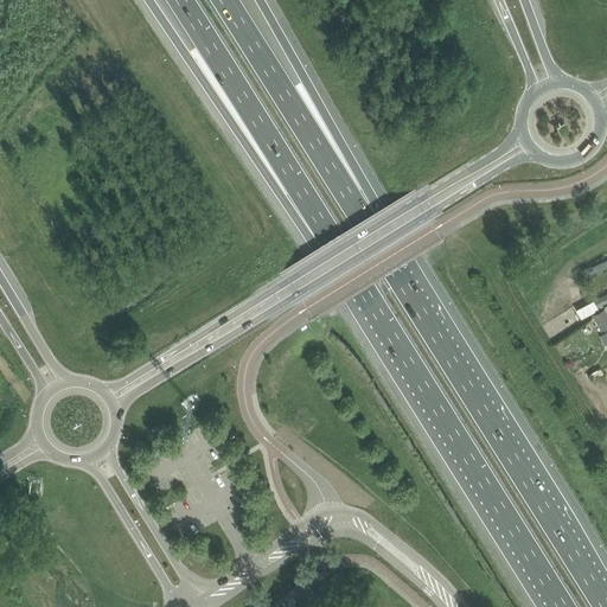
[(592,264),(582,269),(586,278),(606,267),(606,260),(593,267),(592,264)]
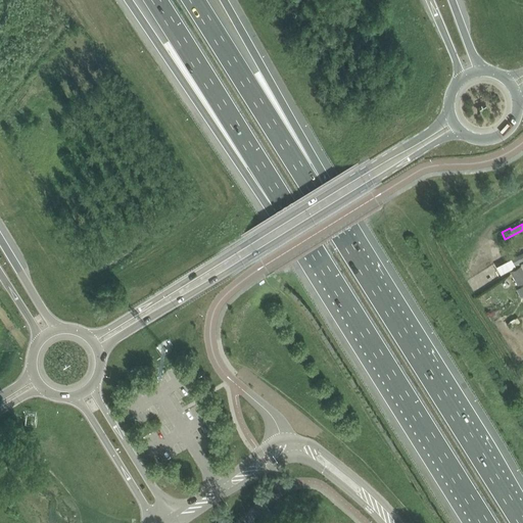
[(522,252),(512,258),(515,265),(522,259),(522,252)]
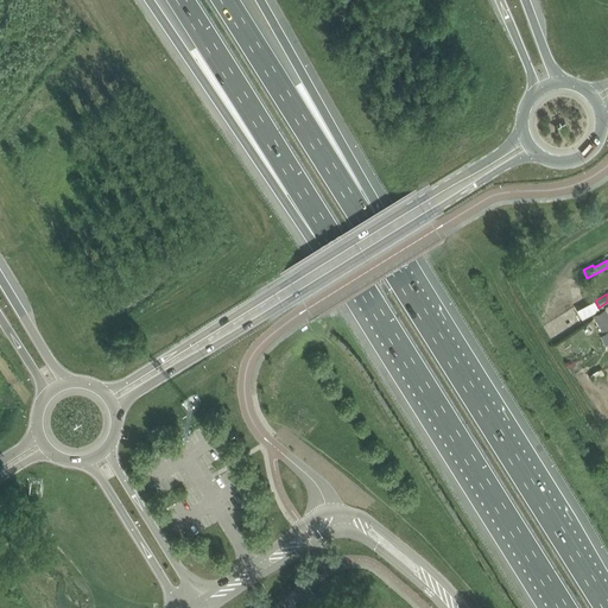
[(582,320),(595,312),(589,303),(577,309),(582,320)]
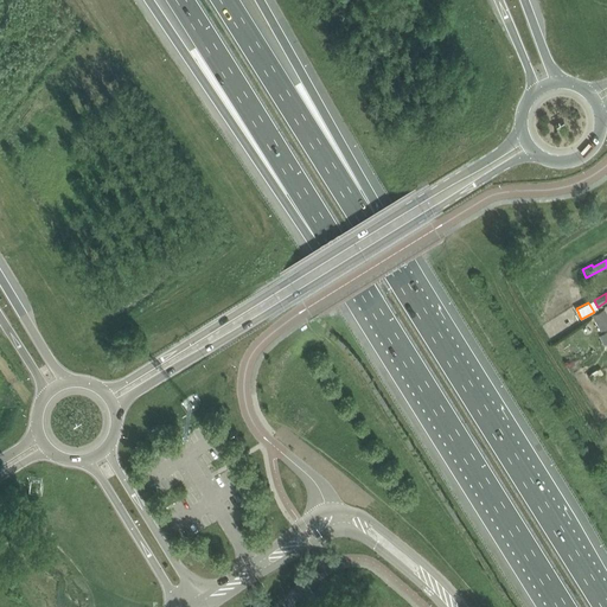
[(593,315),(601,330),(606,326),(606,312),(605,308),(593,315)]
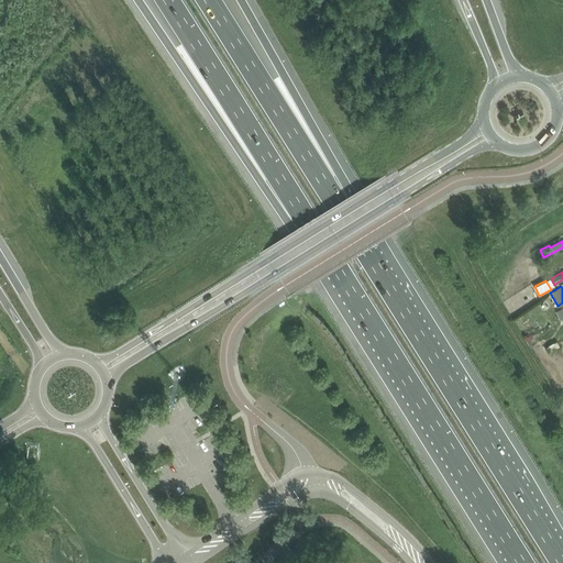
[(179,366),(169,372),(174,382),(184,377),(179,366)]
